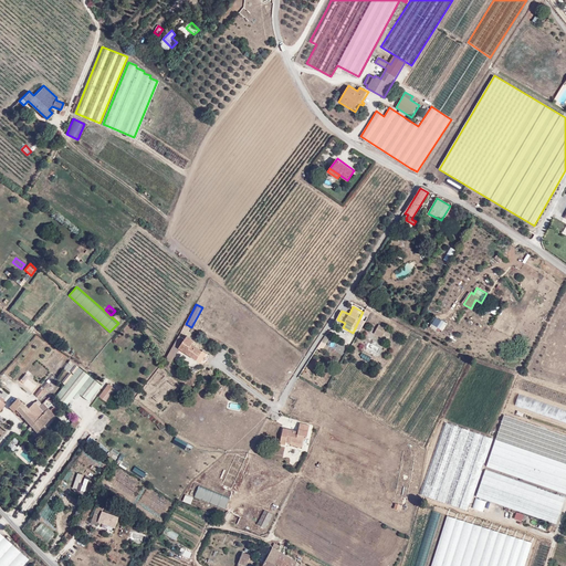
[(367,320),(362,317),(354,333),(359,335),(367,320)]
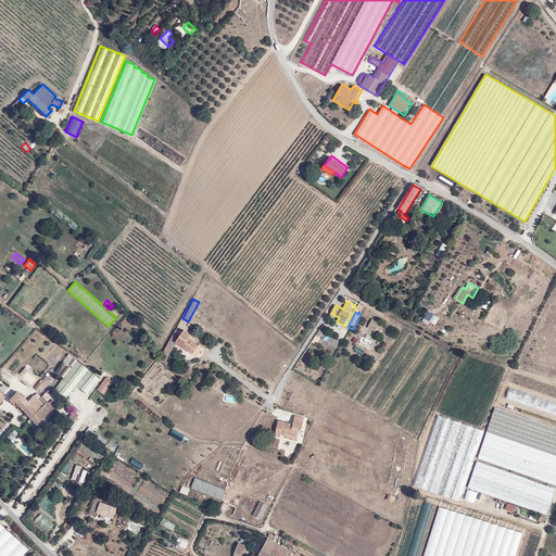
[(373,318),(368,328),(376,331),(380,323),(373,318)]
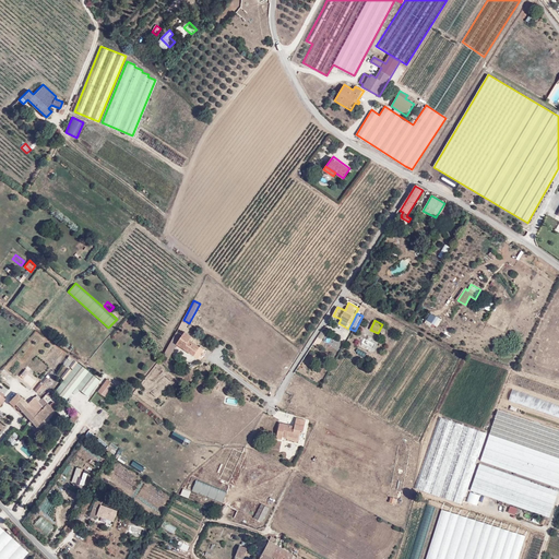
[(183,331),(177,341),(193,353),(203,357),(206,348),(190,337),(192,333),(188,330),(186,332),(183,331)]
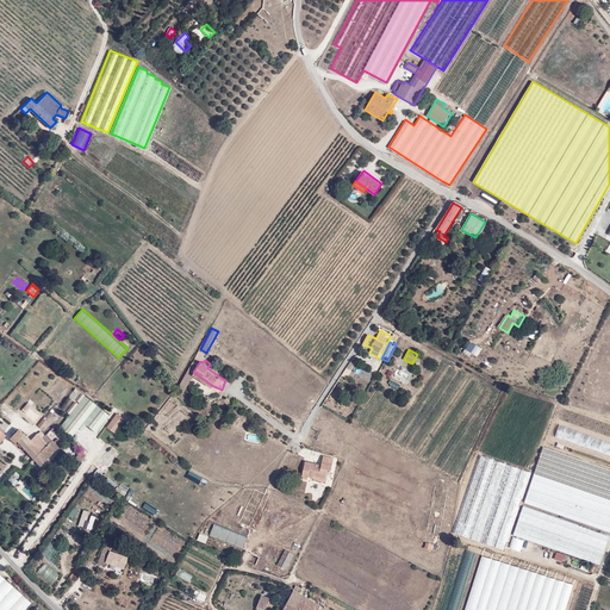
[(95,431),(109,414),(85,394),(60,427),(72,436),(79,427),(82,429),(86,424),(95,431)]
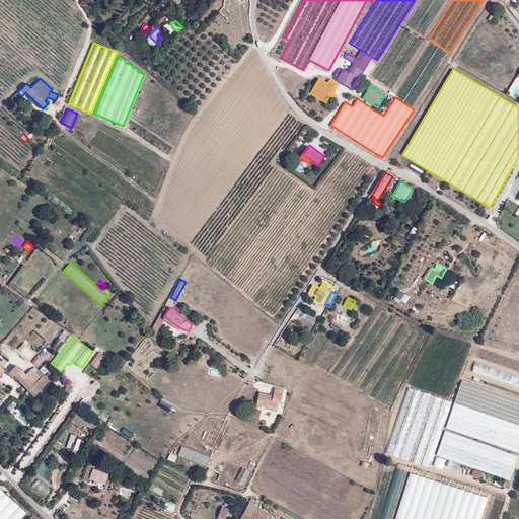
[(158,354),(153,349),(140,364),(145,369),(158,354)]
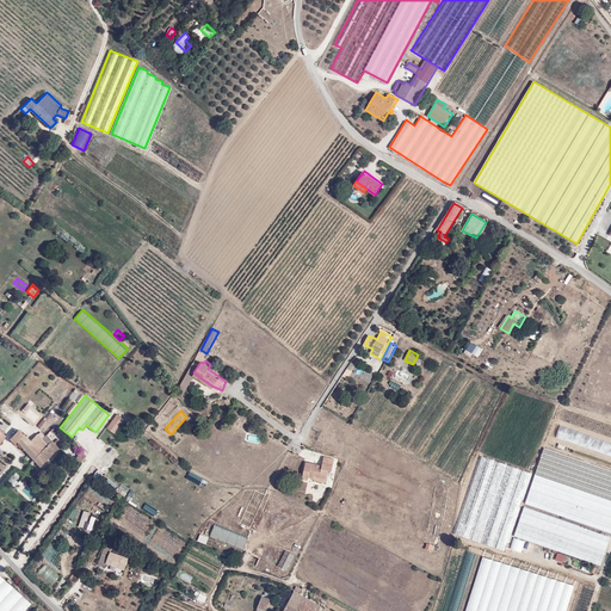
[(127,420),(117,413),(106,426),(116,433),(127,420)]
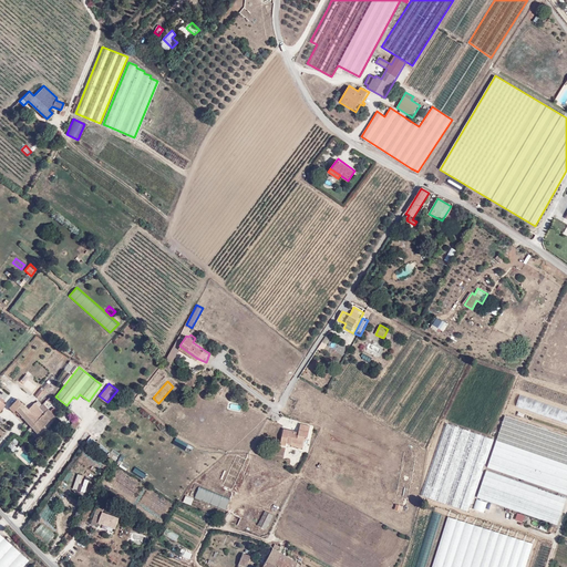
[(566,410),(519,394),(516,405),(566,422),(566,410)]
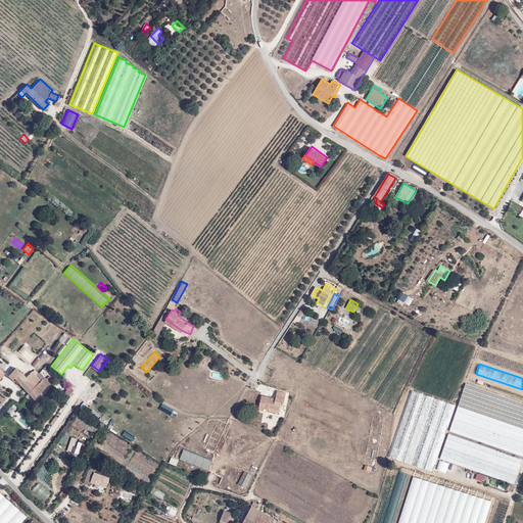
[(14,376),(34,397),(51,382),(45,376),(39,371),(38,372),(34,368),(26,375),(19,369),(13,367),(7,373),(12,377),(14,376)]
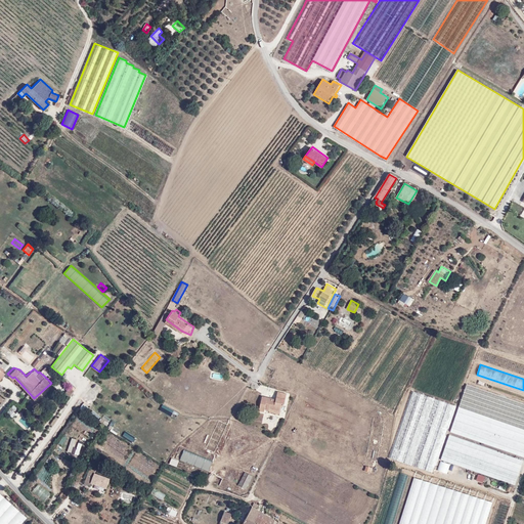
[(72,374),(68,370),(61,377),(64,381),(72,374)]
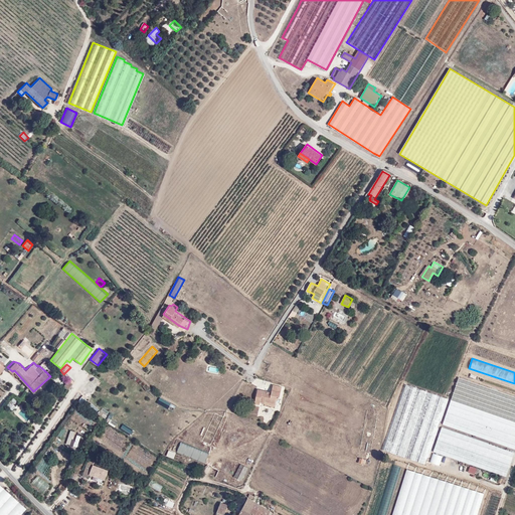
[(443,425),(514,448),(514,396),(459,377),(443,425)]
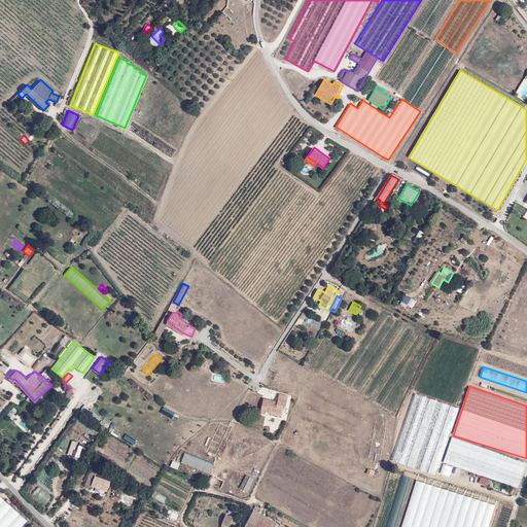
[(290,394),(280,392),(279,400),(265,397),(260,412),(267,414),(267,411),(272,412),(271,413),(282,416),(284,409),(287,409),(290,394)]
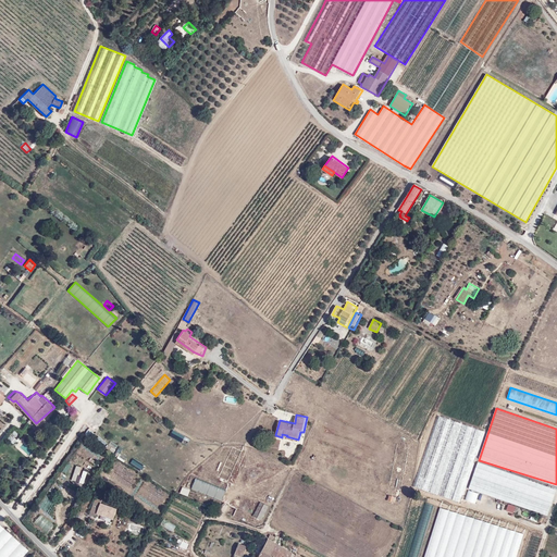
[(458,502),(483,430),(440,415),(415,486),(458,502)]
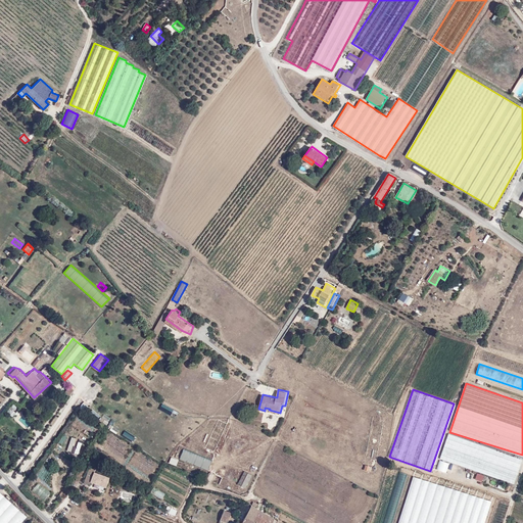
[(13,402),(7,411),(15,417),(21,409),(13,402)]
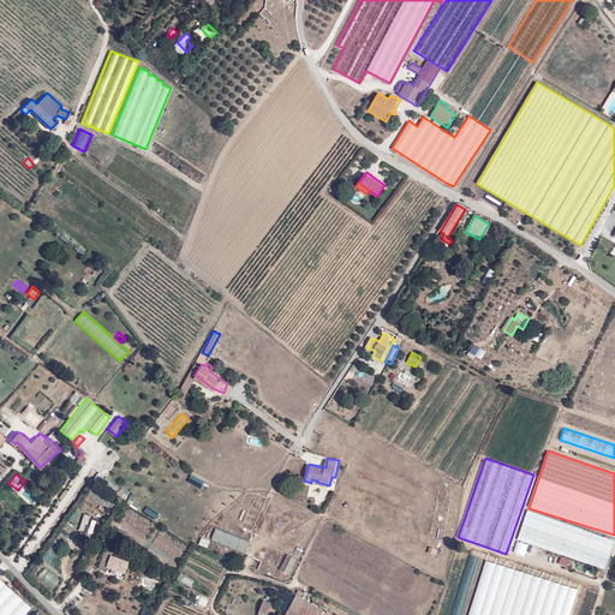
[(108,484),(111,485),(108,489),(114,494),(118,489),(109,482),(108,484)]
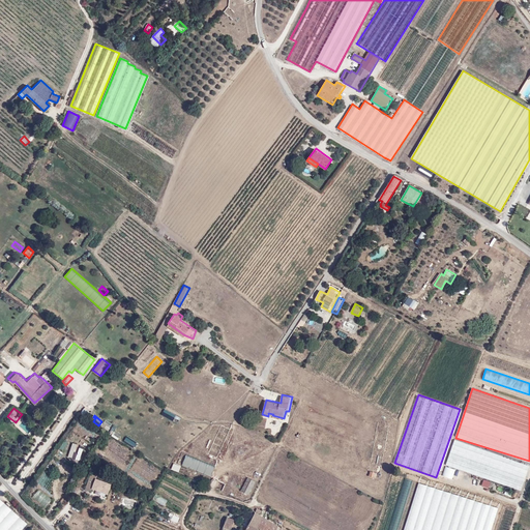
[(520,489),(529,465),(453,439),(446,464),(520,489)]
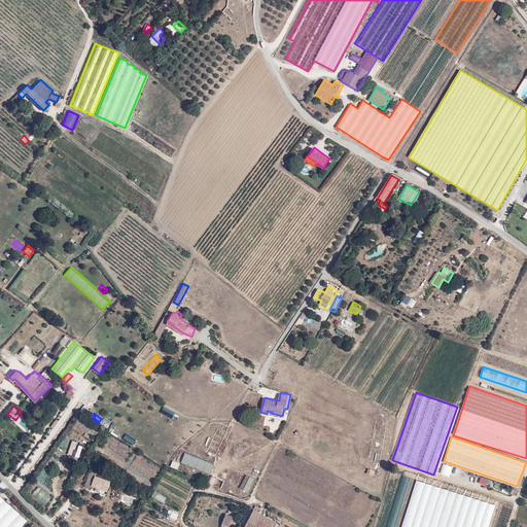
[(215,463),(185,451),(181,462),(210,475),(215,463)]
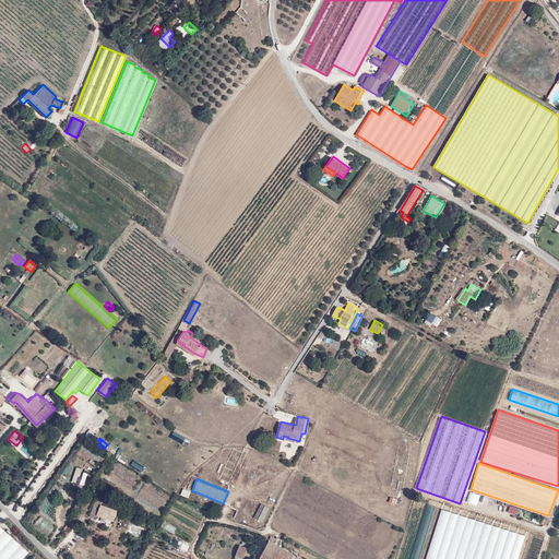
[(183,489),(181,496),(189,499),(191,492),(183,489)]
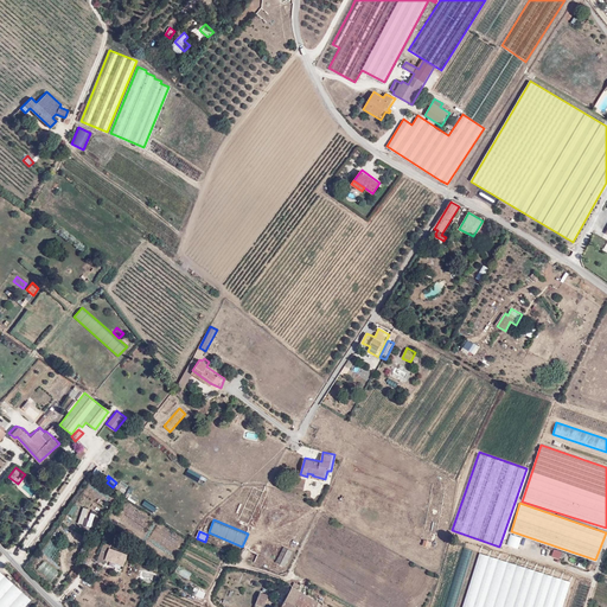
[(116,547),(110,545),(103,543),(97,560),(104,563),(106,560),(123,567),(129,551),(116,547)]
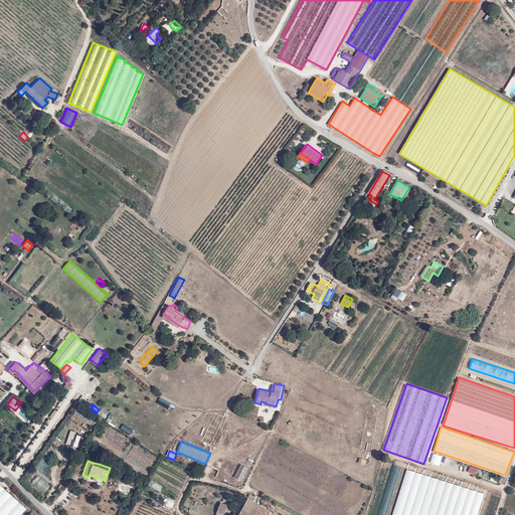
[(241,464),(234,477),(241,481),(248,468),(241,464)]
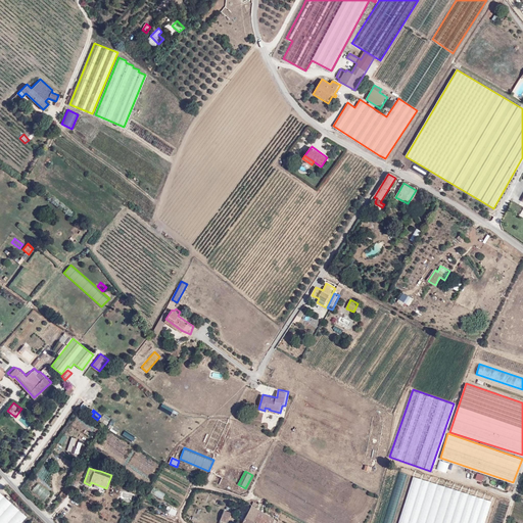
[(484,522),(492,500),(414,475),(397,522),(484,522)]
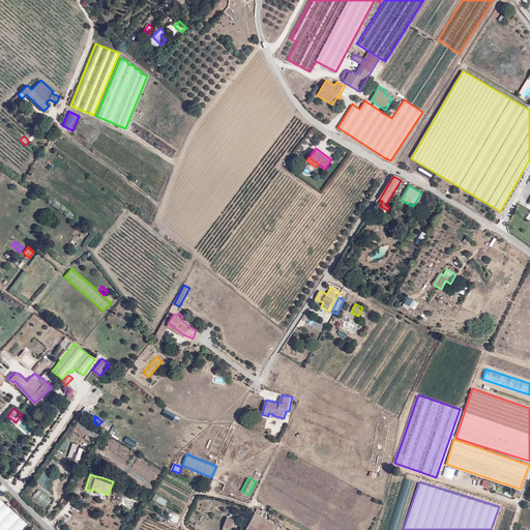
[(33,498),(45,508),(52,500),(39,490),(33,498)]
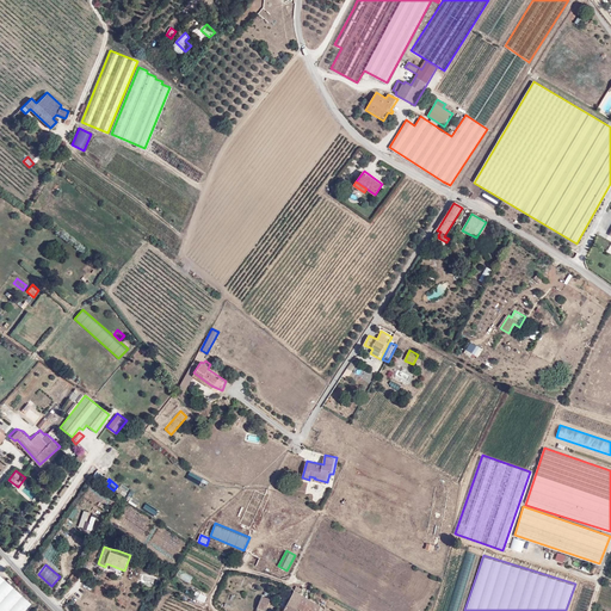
[(193,578),(179,569),(176,575),(190,584),(193,578)]
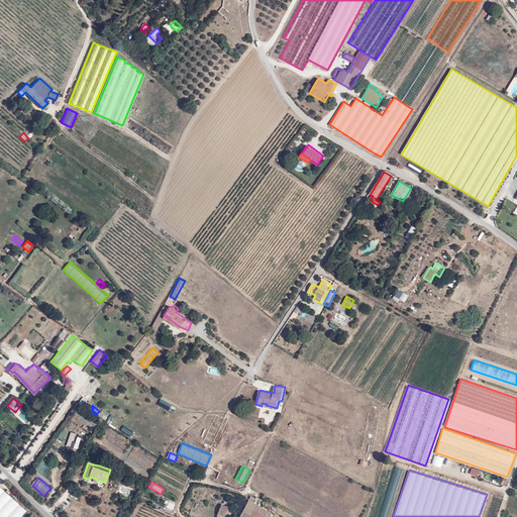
[(0,516),(20,516),(26,511),(0,487),(0,516)]
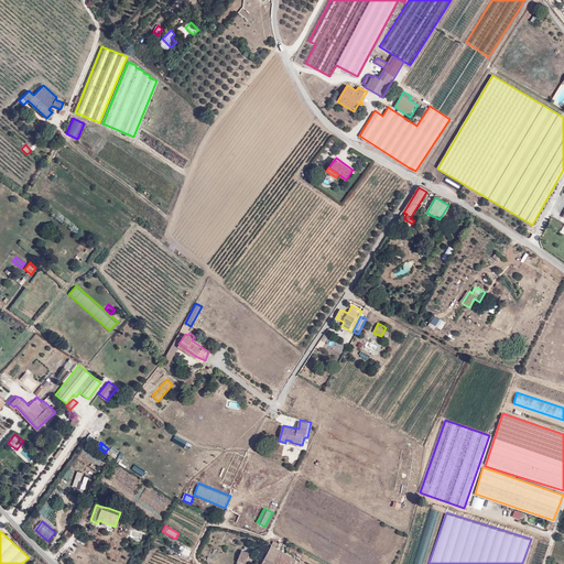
[(292,563),(296,557),(271,542),(261,561),(267,563),(292,563)]
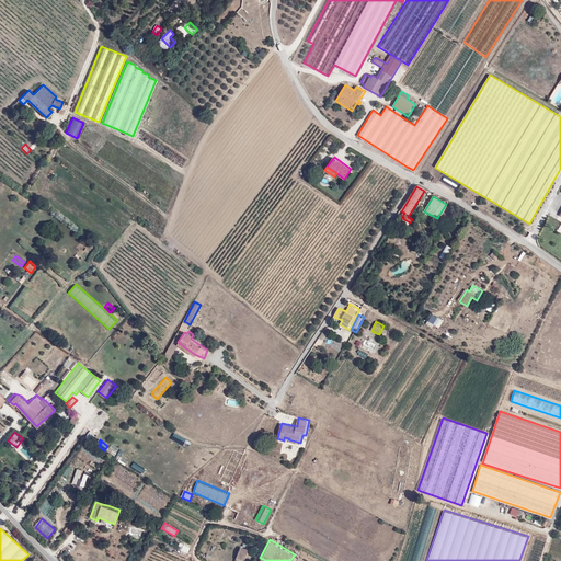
[(176,550),(187,556),(191,548),(180,544),(176,550)]
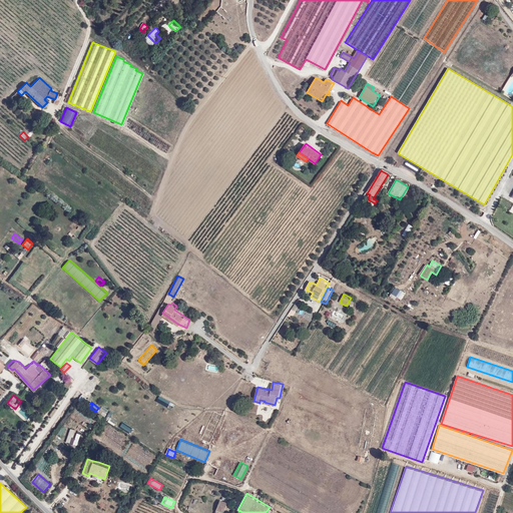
[(222,512),(227,501),(219,499),(213,512),(222,512)]
